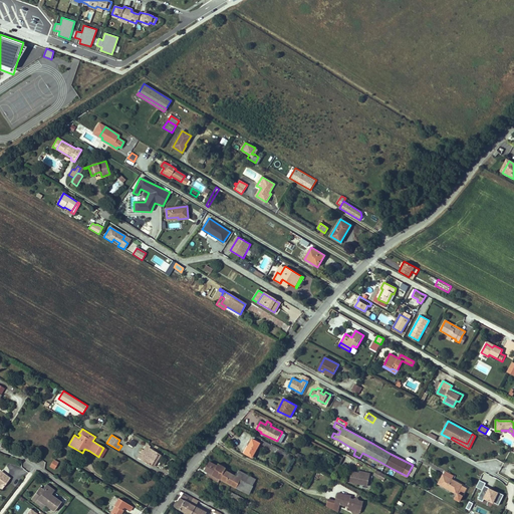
[(243,453),(252,457),(260,443),(251,438),(247,445),(243,453)]
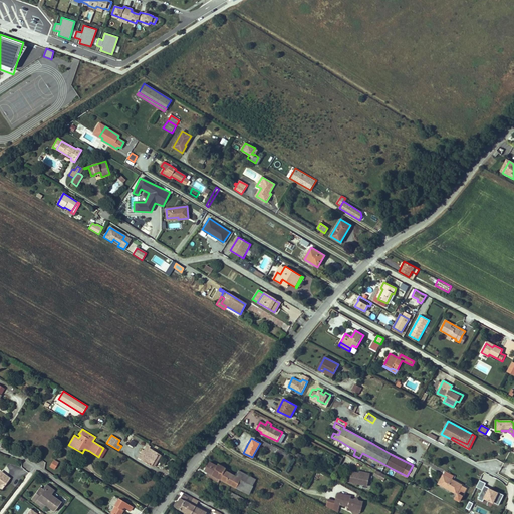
[(289,455),(262,440),(260,443),(275,452),(276,451),(282,454),(288,457),(289,455)]
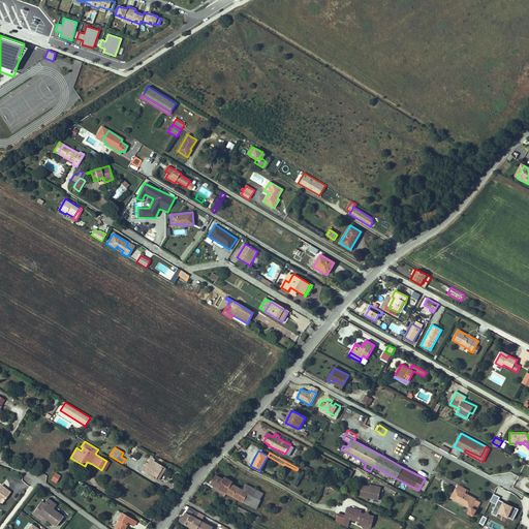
[(151,457),(148,463),(146,466),(149,467),(145,473),(155,479),(161,469),(156,465),(156,464),(153,462),(154,461),(155,459),(151,457)]
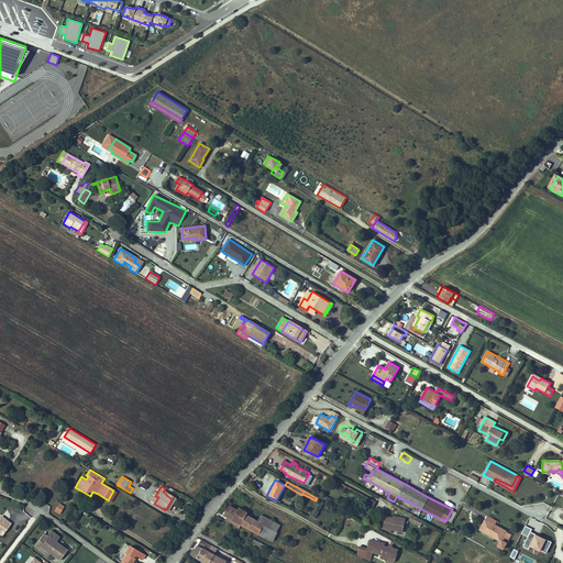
[(117,493),(113,490),(108,500),(111,503),(117,493)]
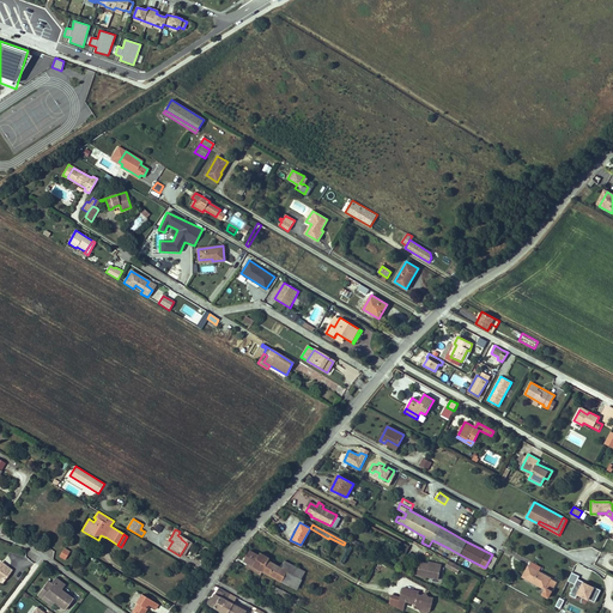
[(178,534),(177,535),(181,538),(181,539),(187,544),(180,556),(183,558),(192,542),(178,534)]
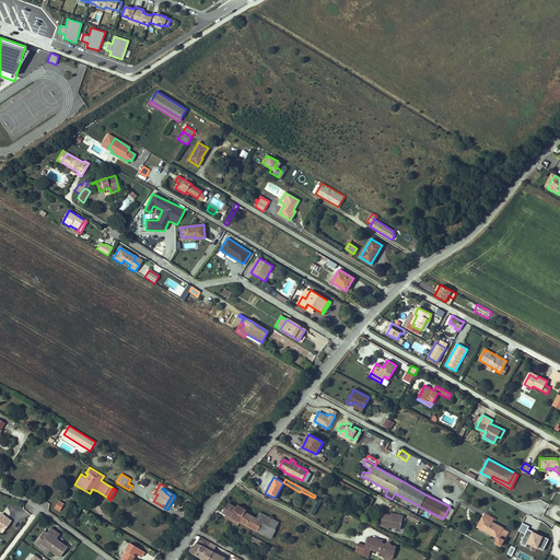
[(59,512),(65,503),(58,500),(54,509),(59,512)]
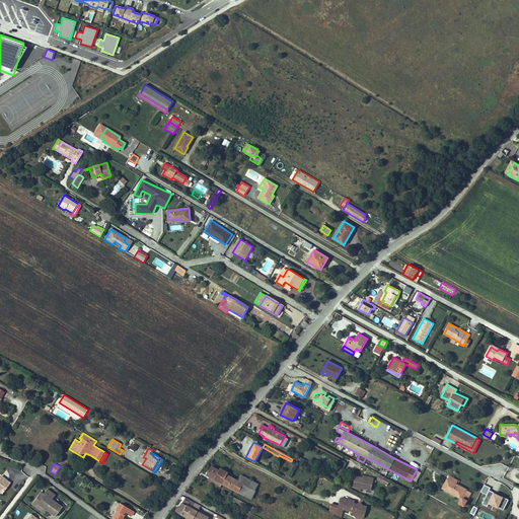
[(222,484),(223,484),(227,474),(228,472),(221,467),(219,470),(211,466),(207,474),(210,476),(216,480),(222,484)]
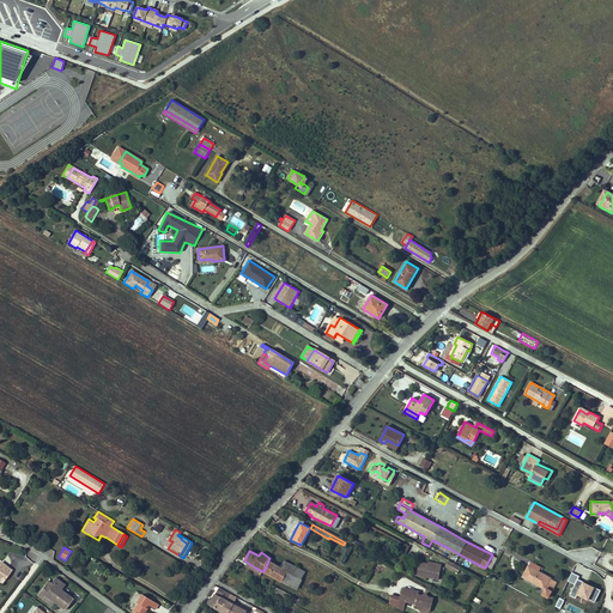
[(268,560),(263,571),(262,572),(283,582),(287,571),(280,568),(268,560)]
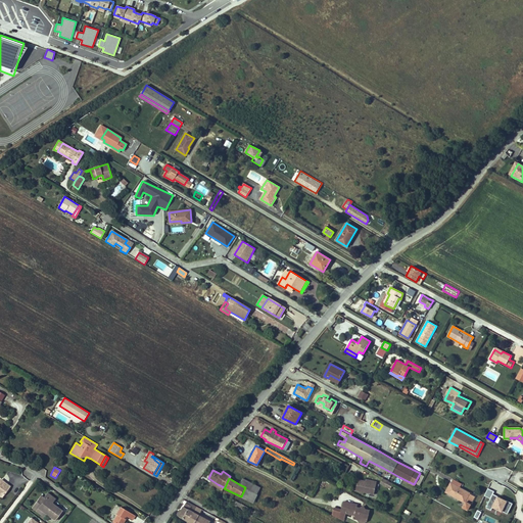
[(248,481),(243,478),(239,484),(245,487),(248,481)]
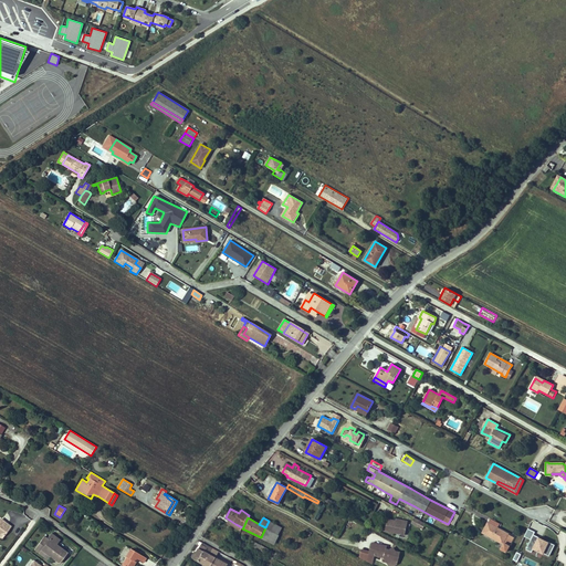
[(426,524),(415,517),(411,523),(422,528),(426,524)]
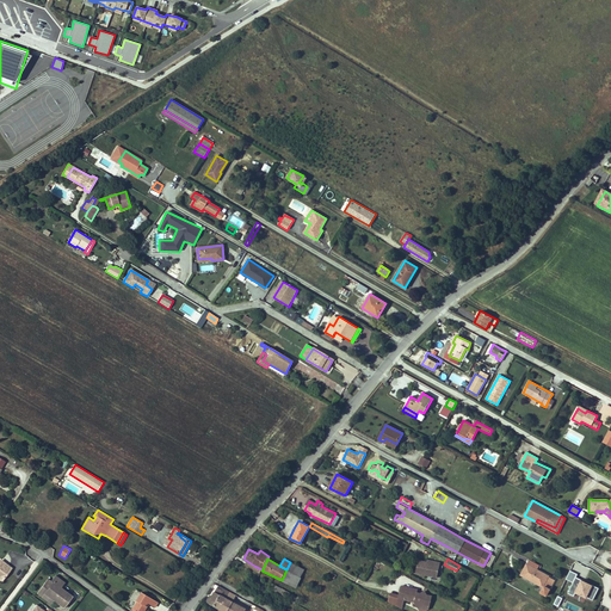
[(427,562),(418,560),(415,573),(437,578),(440,563),(434,562),(433,563),(427,562)]
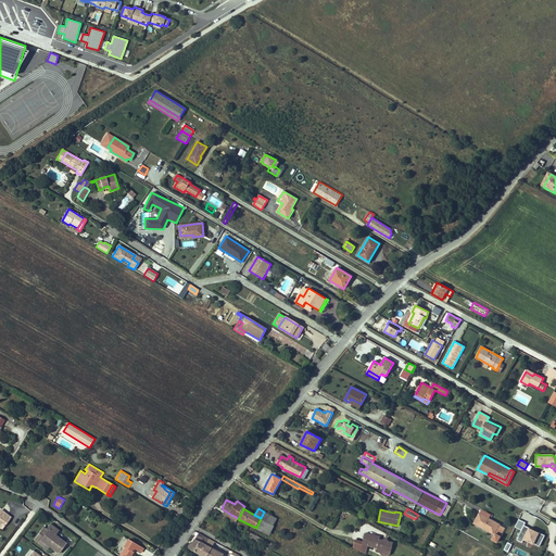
[(0,522),(3,526),(10,517),(1,510),(0,510),(0,522)]
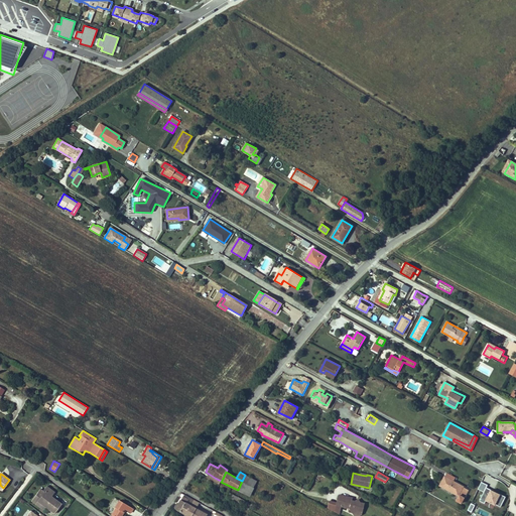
[(215,478),(209,474),(208,478),(219,484),(221,481),(215,478)]
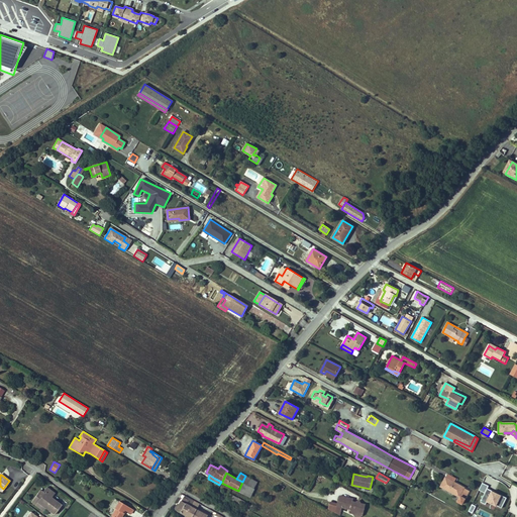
[(245,476),(242,482),(247,485),(250,479),(245,476)]
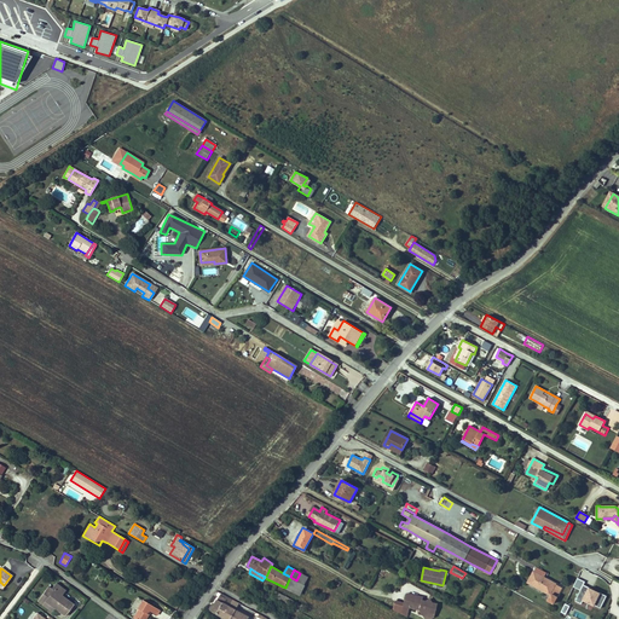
[(534,572),(531,578),(550,589),(560,594),(563,589),(555,584),(556,584),(545,578),(534,572)]
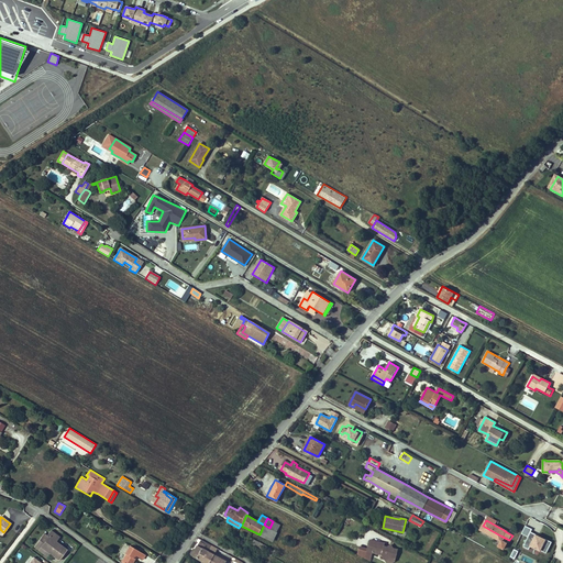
[(280,525),(273,521),(269,528),(264,525),(260,534),(272,541),(280,525)]
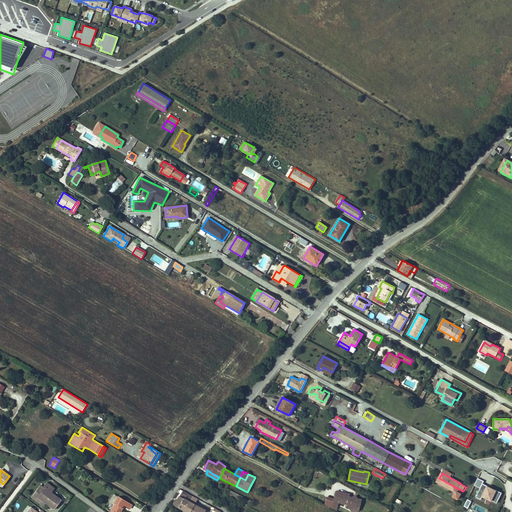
[(455,487),(439,478),(436,483),(454,493),(456,490),(462,494),(463,491),(455,487)]
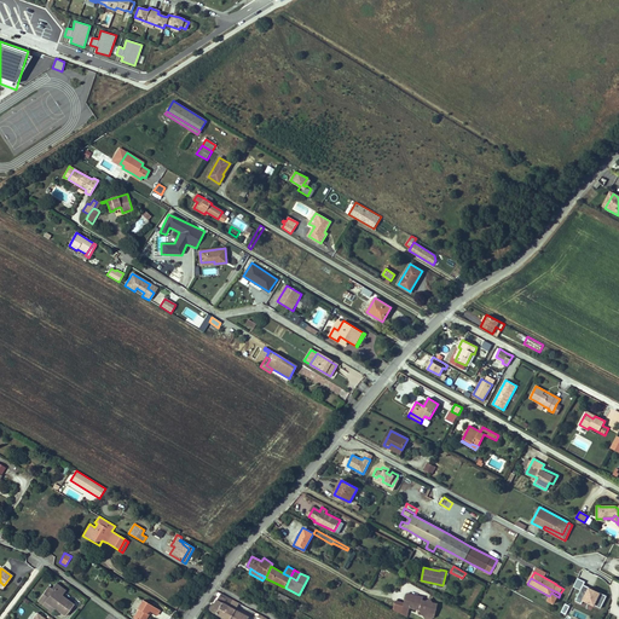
[(607,595),(583,585),(585,582),(578,578),(573,588),(580,590),(576,600),(600,611),(607,595)]
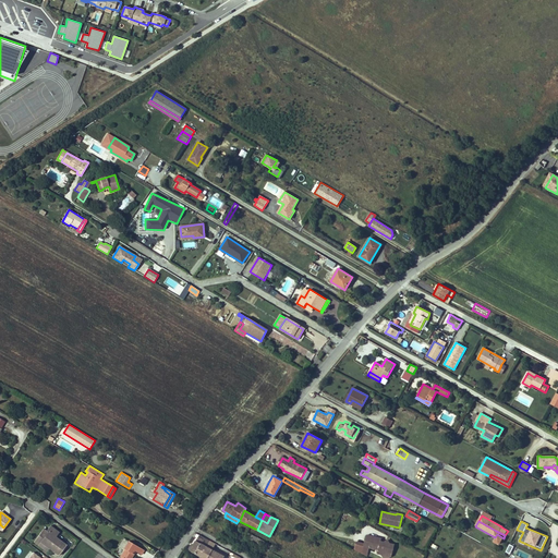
[(50,525),(47,531),(48,532),(40,542),(50,549),(59,556),(67,545),(56,537),(59,533),(50,525)]
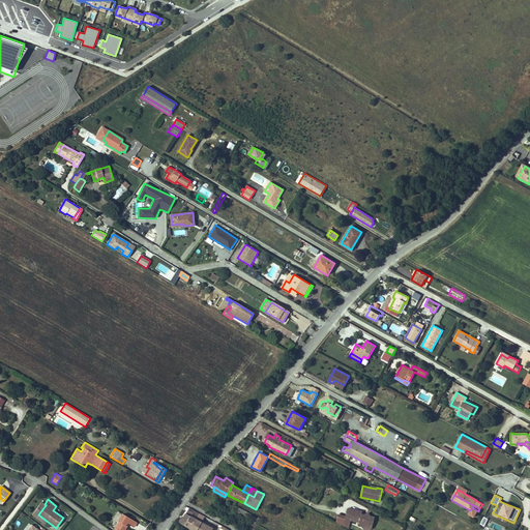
[(46,505),(45,504),(41,502),(32,514),(45,525),(48,522),(38,514),(46,505)]
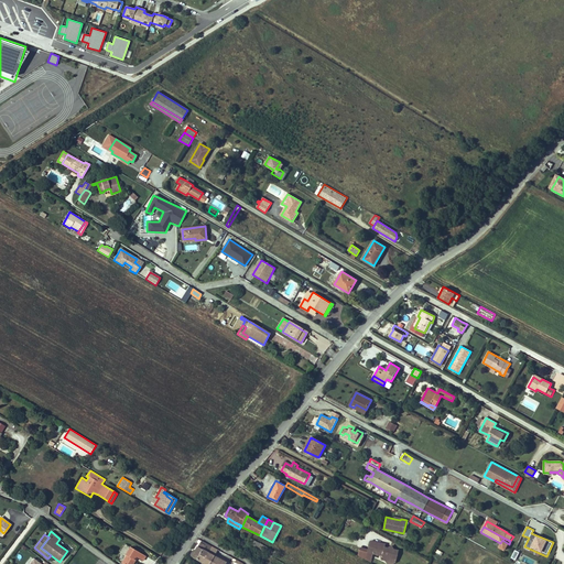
[(208,552),(212,546),(202,541),(198,539),(195,544),(197,546),(208,552)]
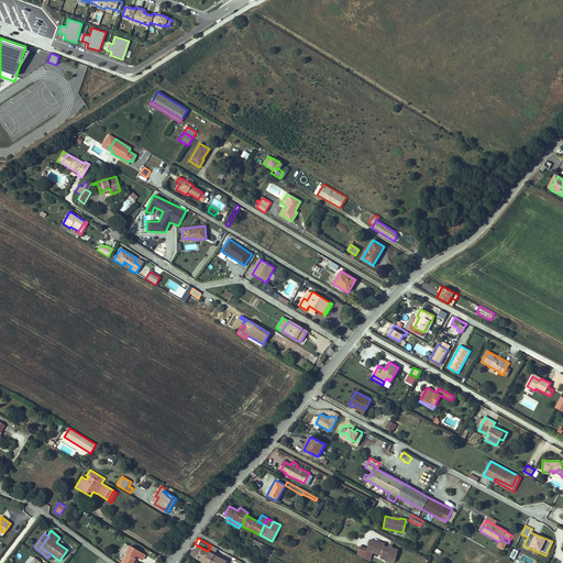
[(251,538),(249,543),(272,556),(273,555),(275,556),(277,551),(251,538)]
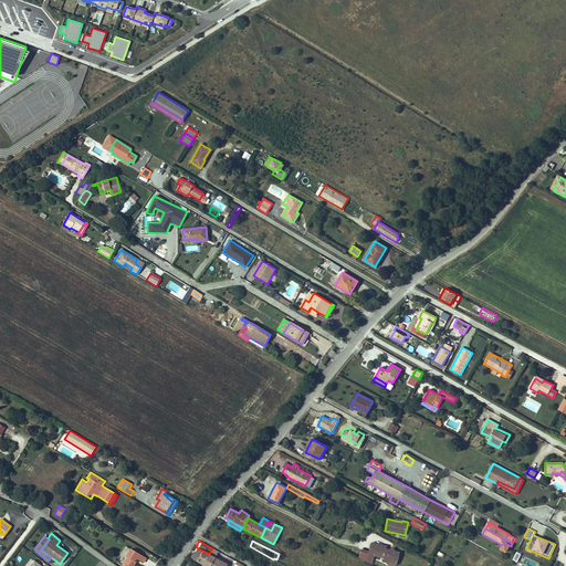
[(387,546),(373,543),(370,552),(362,549),(359,557),(373,564),(375,556),(384,558),(387,564),(399,557),(395,552),(394,548),(390,551),(386,549),(387,546)]
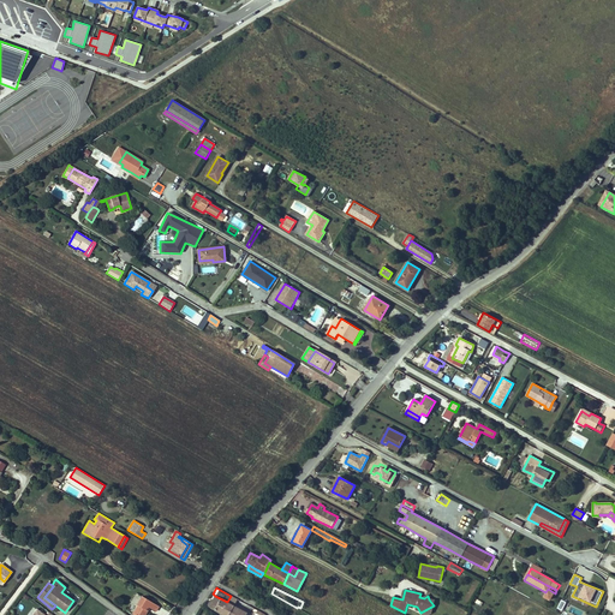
[(213,599),(209,607),(216,609),(225,614),(228,614),(234,607),(227,602),(215,596),(213,599)]
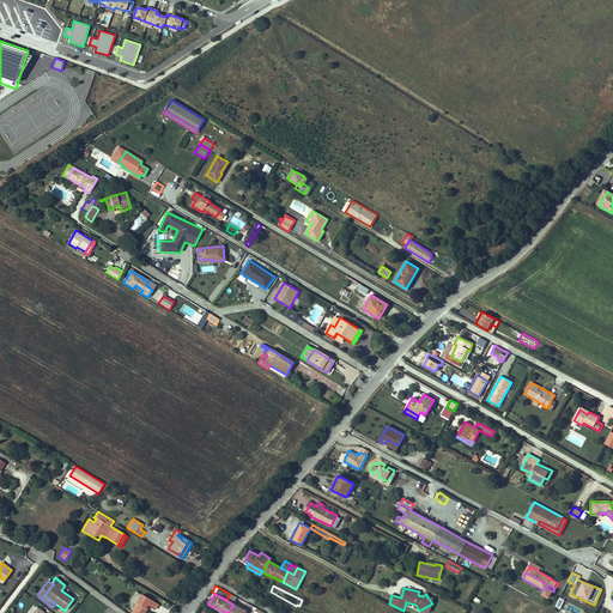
[(226,600),(234,605),(237,598),(230,594),(226,600)]
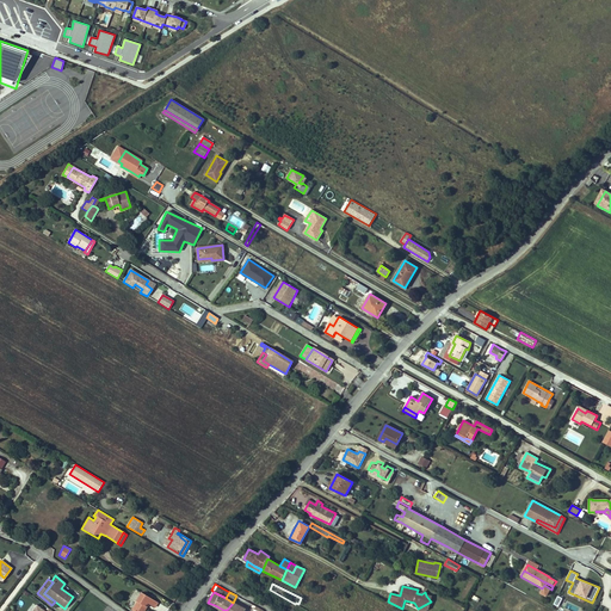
[(137,602),(133,610),(143,610),(148,604),(155,608),(158,603),(141,593),(136,602),(137,602)]
